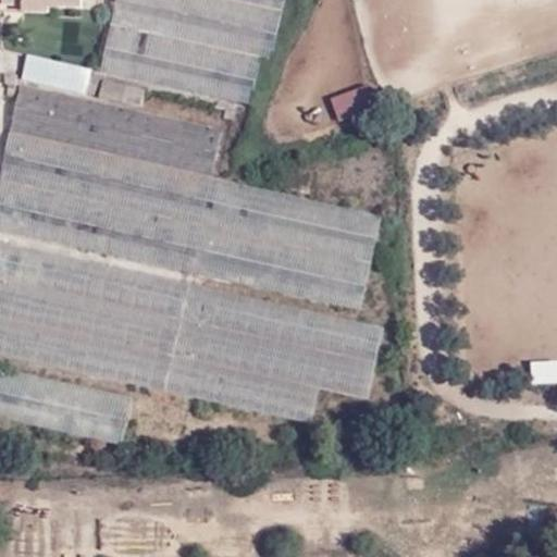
[(24,13),(24,0),(0,0),(0,13),(24,13)]
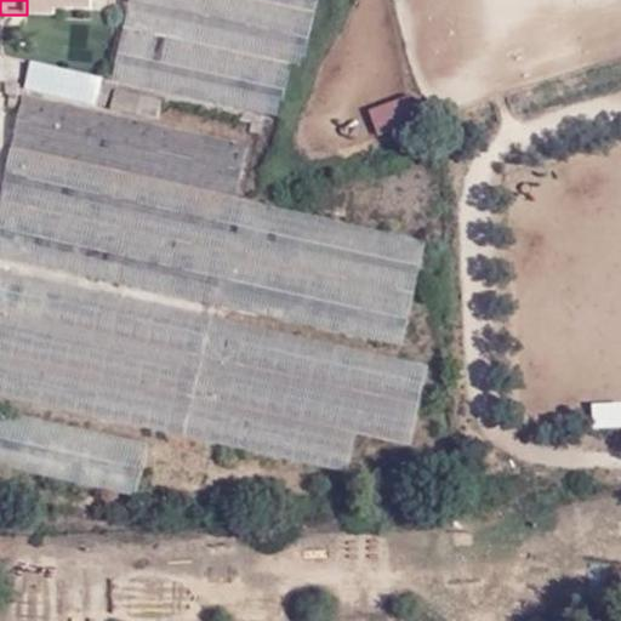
[(92,11),(91,0),(27,0),(27,15),(56,16),(56,10),(92,11)]
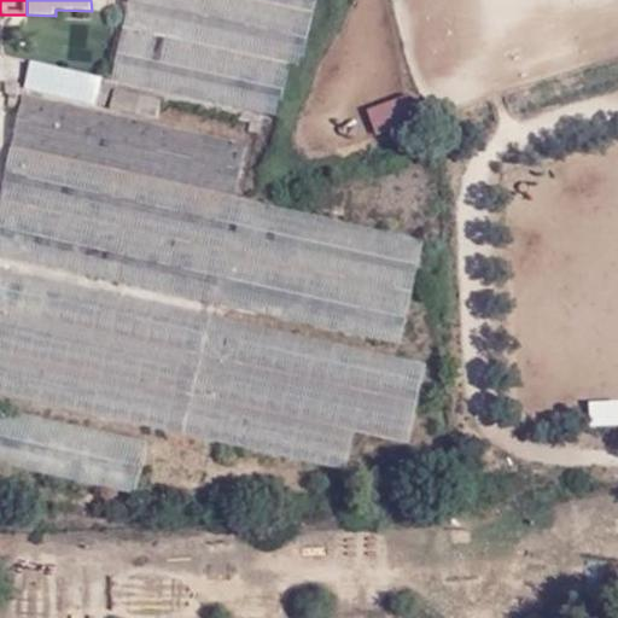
[(303,66),(316,0),(130,0),(114,81),(279,118),(290,64),(303,66)]
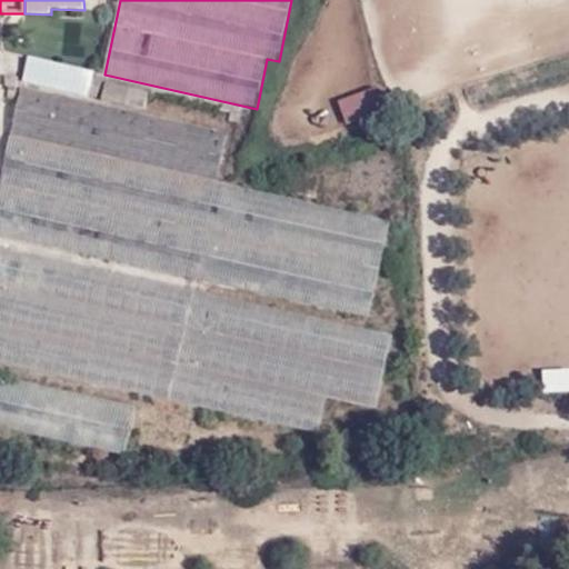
[(88,98),(93,73),(28,58),(23,81),(88,98)]
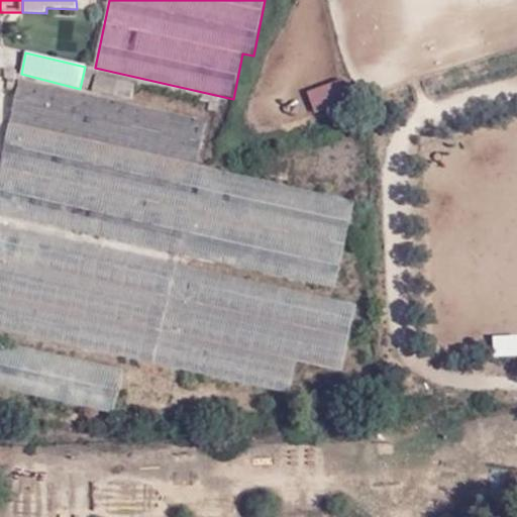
[(197,166),(206,121),(19,80),(0,165),(0,213),(335,289),(354,201),(197,166)]
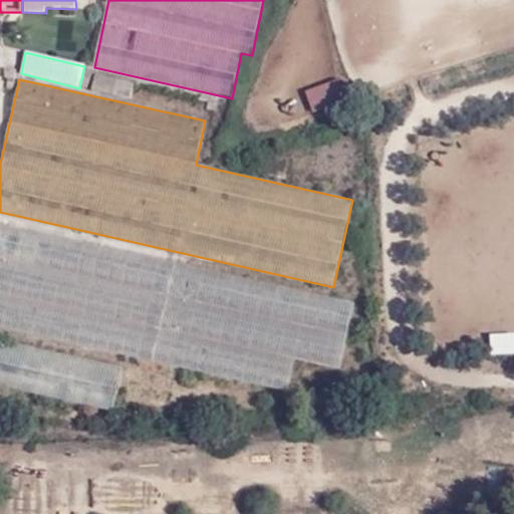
[(121,359),(0,326),(0,375),(110,403),(121,359)]
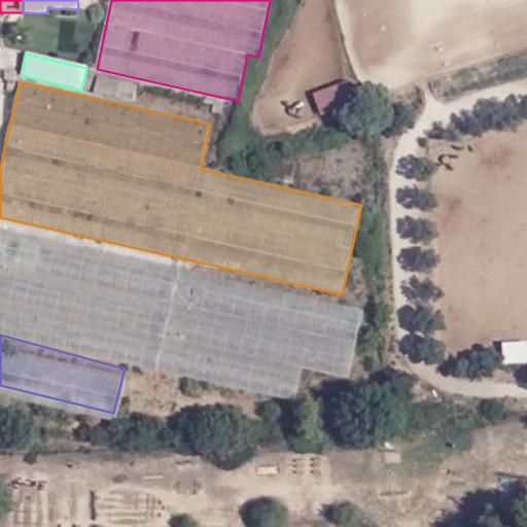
[(526,340),(503,340),(502,360),(526,360),(526,340)]
